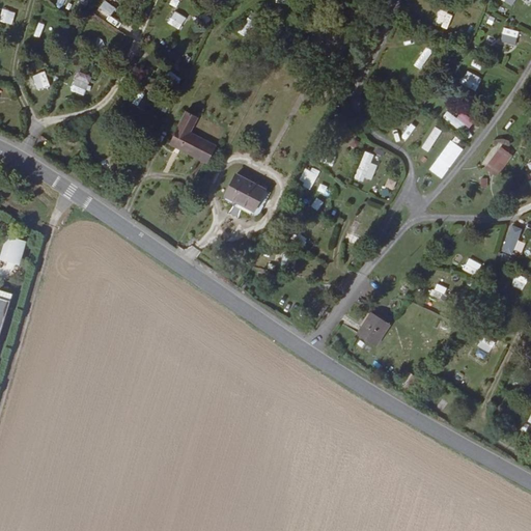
[(99,7),(95,11),(106,19),(109,15),(99,7)]
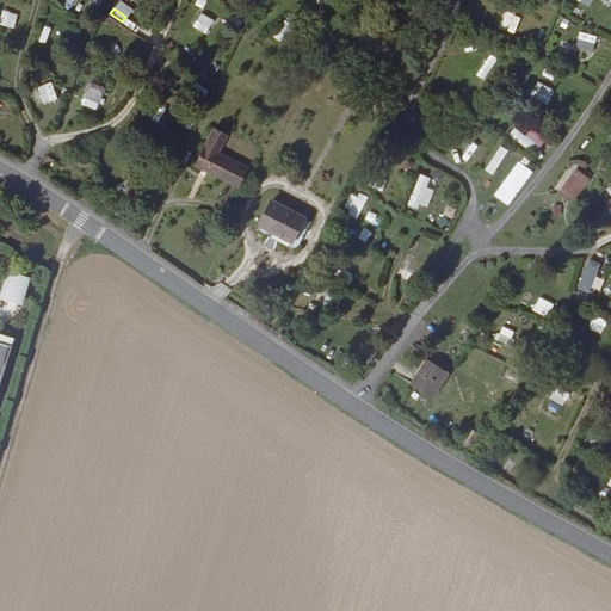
[(0,24),(14,29),(18,14),(2,11),(0,18),(0,24)]
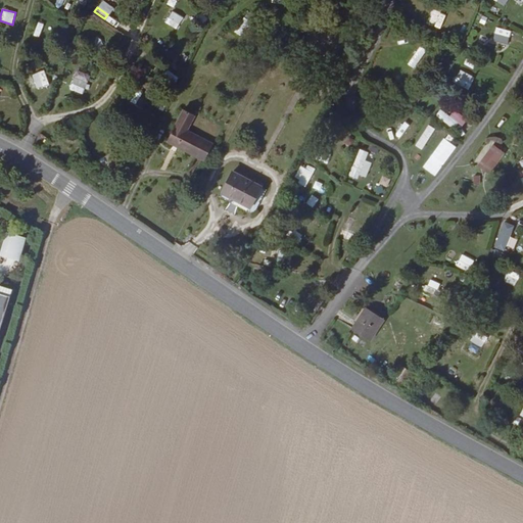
[(439,28),(445,15),(432,9),(426,21),(439,28)]
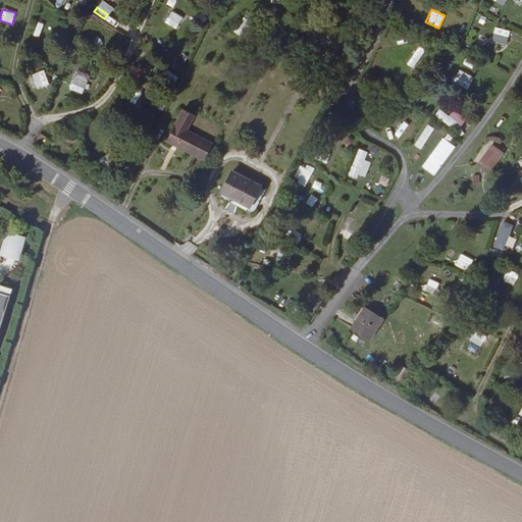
[(172,11),(165,22),(176,30),(185,18),(172,11)]
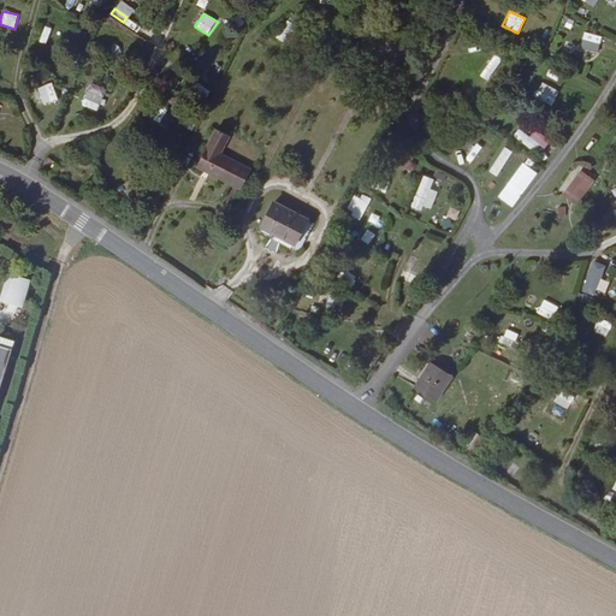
[(288,19),(277,36),(286,43),(297,27),(288,19)]
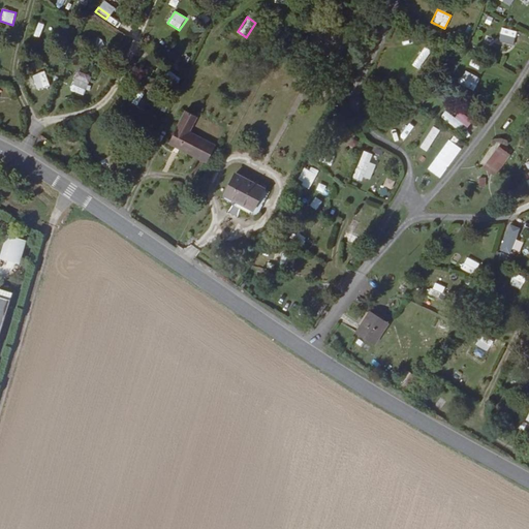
[(40,38),(44,24),(37,22),(34,36),(40,38)]
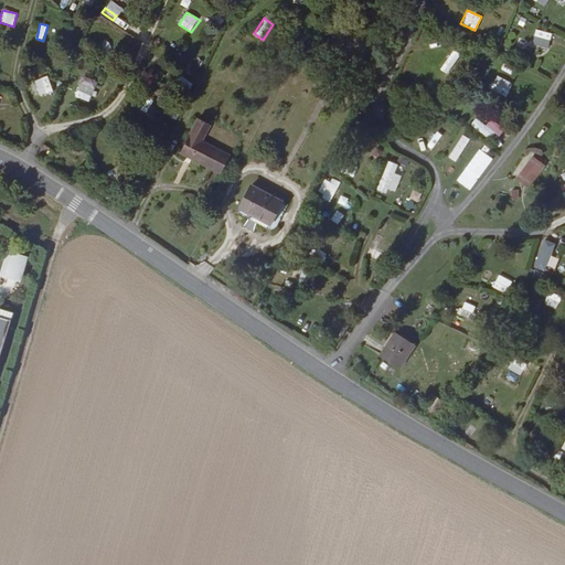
[(550,48),(553,33),(535,30),(533,44),(550,48)]
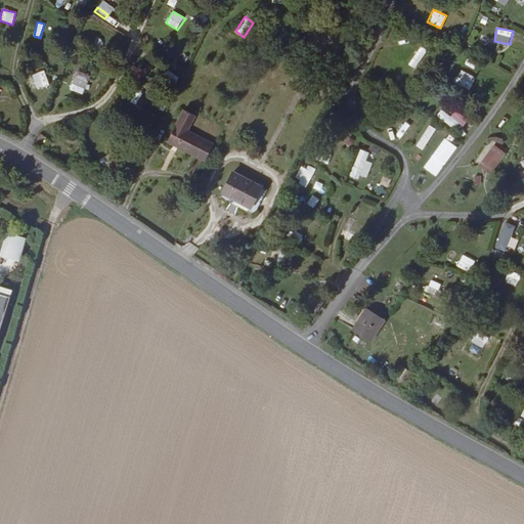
[(415,69),(429,51),(422,46),(408,63),(415,69)]
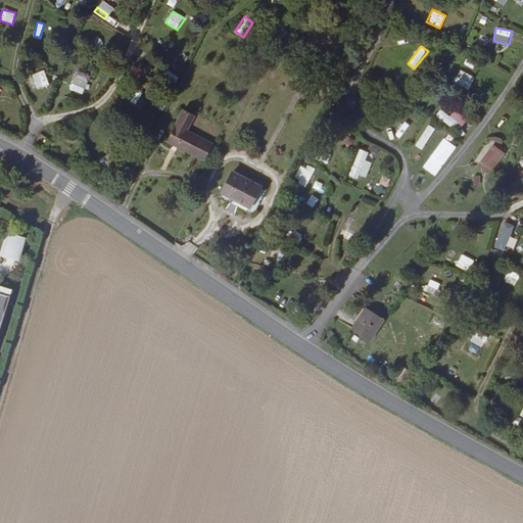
[(473,69),(477,61),(468,57),(464,65),(473,69)]
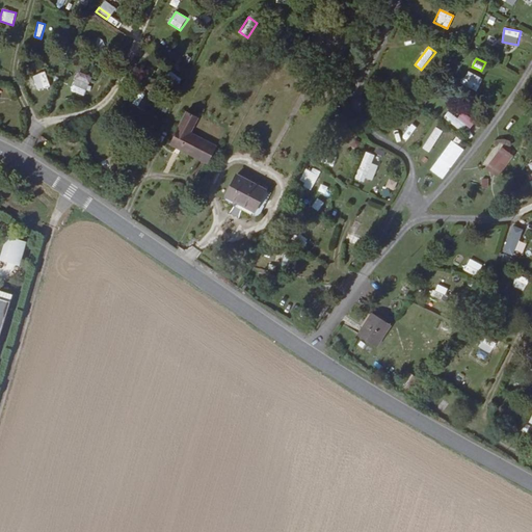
[(461,83),(476,92),(483,80),(469,71),(461,83)]
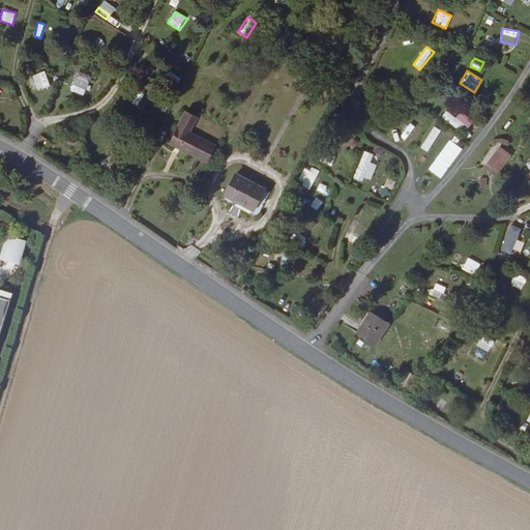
[(32,91),(45,86),(40,75),(28,80),(32,91)]
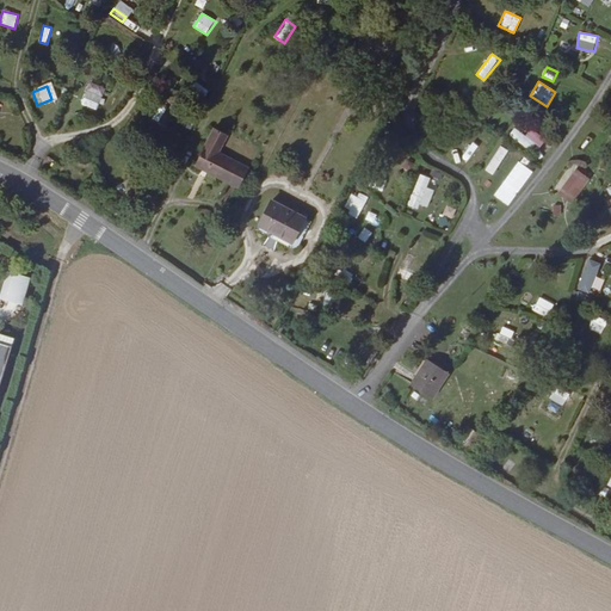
[(514,127),(508,135),(532,154),(544,139),(532,129),(526,136),(514,127)]
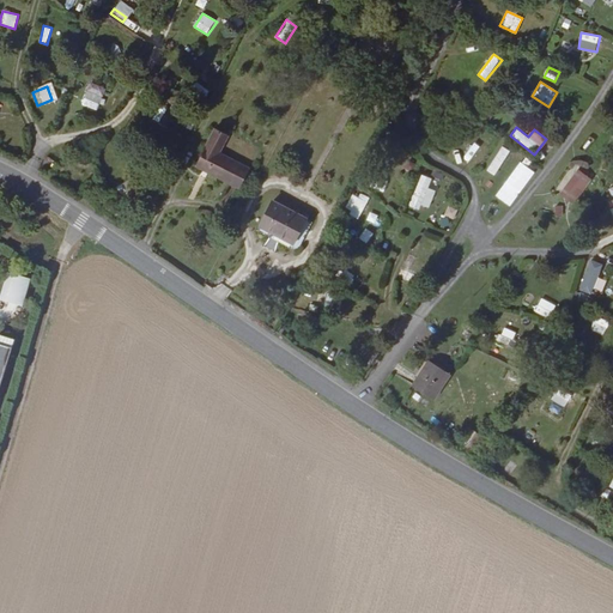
[(207,138),(192,173),(204,178),(201,182),(234,198),(243,178),(212,163),(222,145),(207,138)]
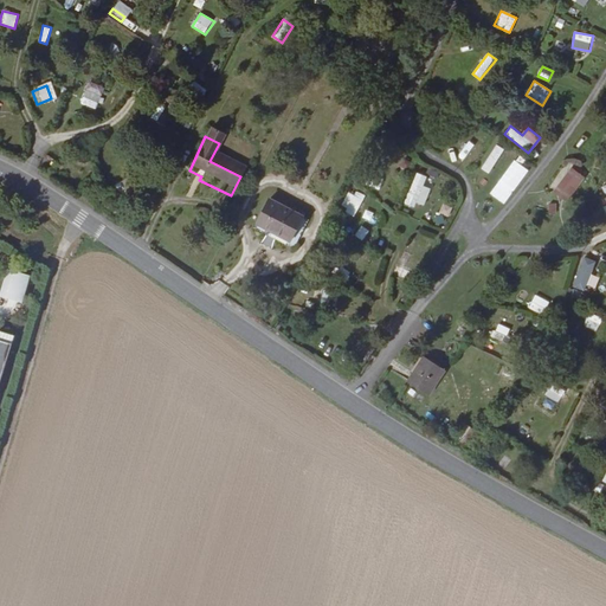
[(489,174),(504,149),(496,144),(481,169),(489,174)]
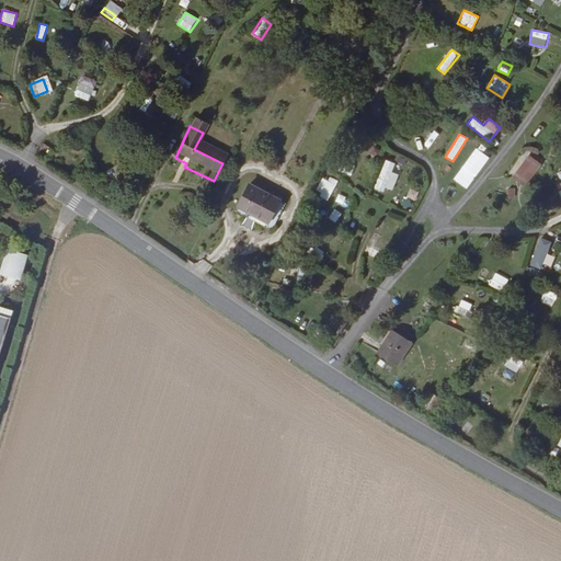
[(511,178),(525,187),(541,164),(528,155),(511,178)]
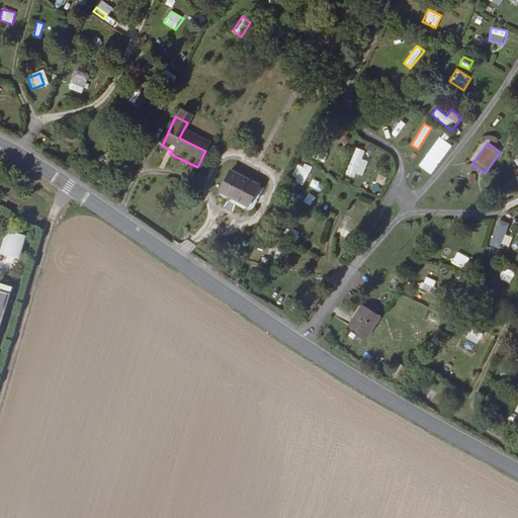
[(160,149),(170,154),(172,151),(162,146),(160,149)]
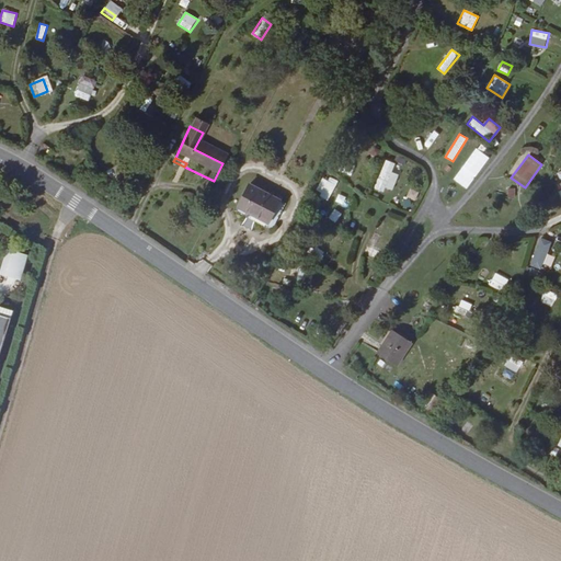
[(384,160),(376,189),(393,193),(399,174),(393,172),(396,163),(384,160)]
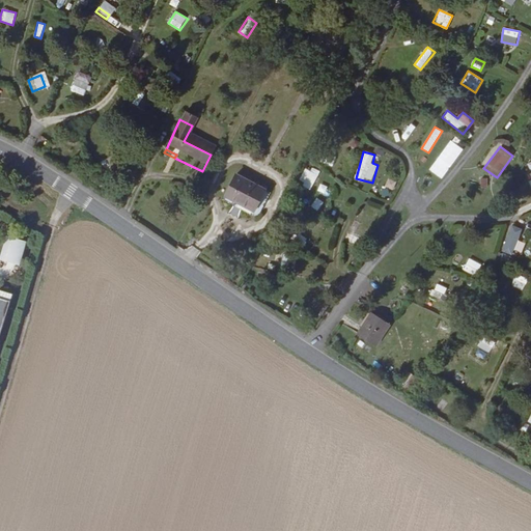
[(310,190),(319,173),(306,166),(298,183),(310,190)]
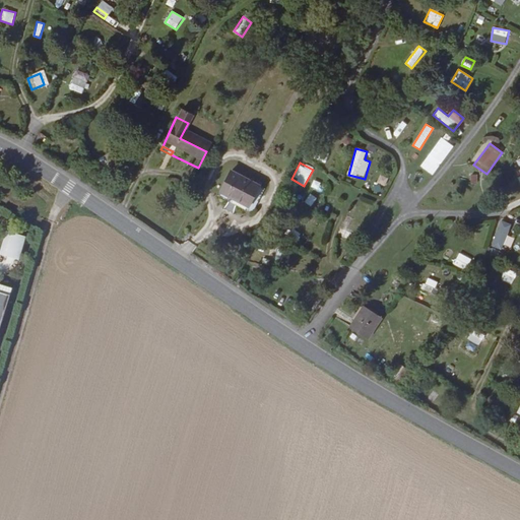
[(224,177),(214,198),(224,203),(225,202),(244,210),(253,191),(224,177)]
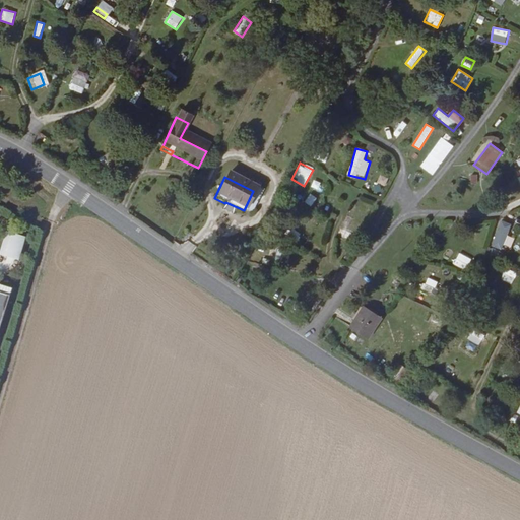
[(309,193),(305,202),(311,206),(316,197),(309,193)]
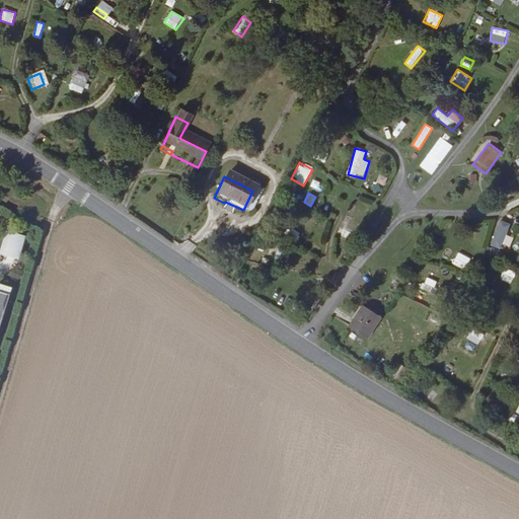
[(503,250),(510,223),(498,220),(492,247),(503,250)]
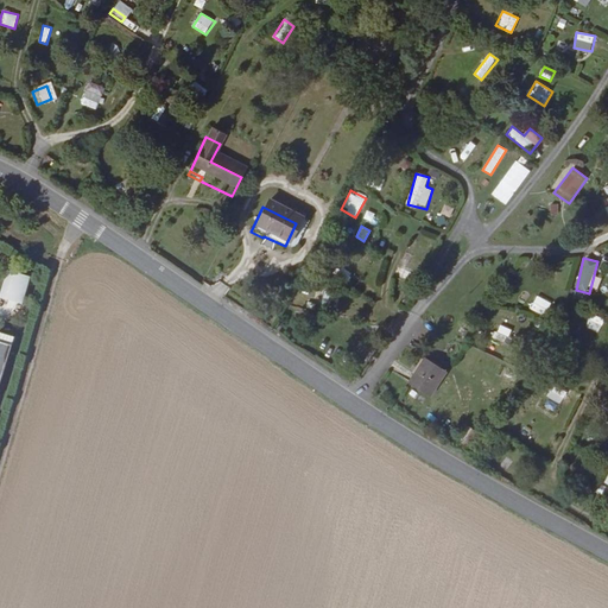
[(0,317),(20,321),(26,276),(5,272),(0,308),(0,306),(0,317)]
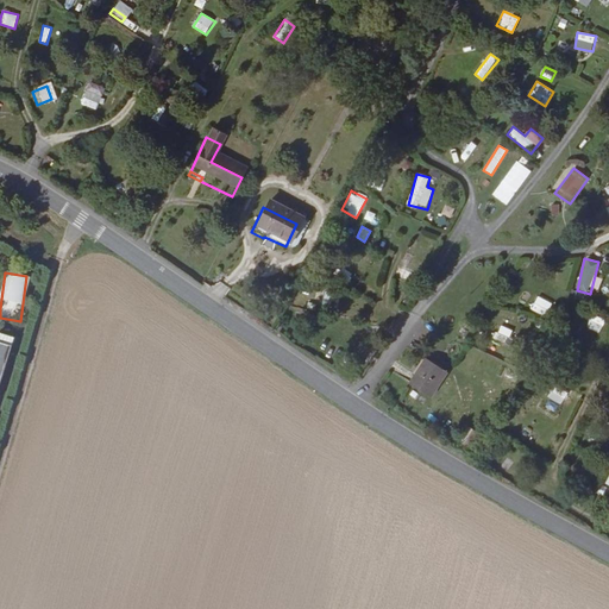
[(220,297),(226,287),(217,282),(211,293),(220,297)]
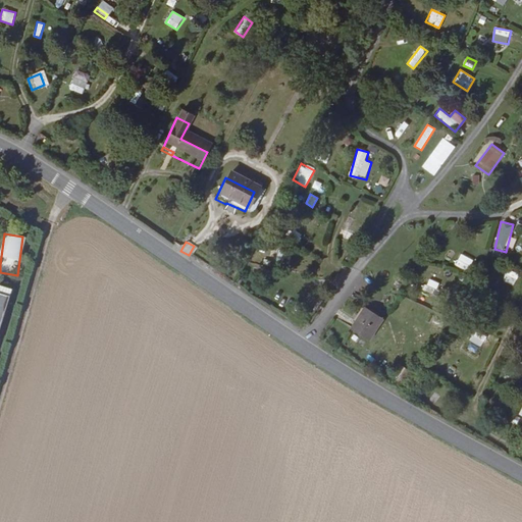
[(286,265),(292,256),(280,251),(276,259),(286,265)]
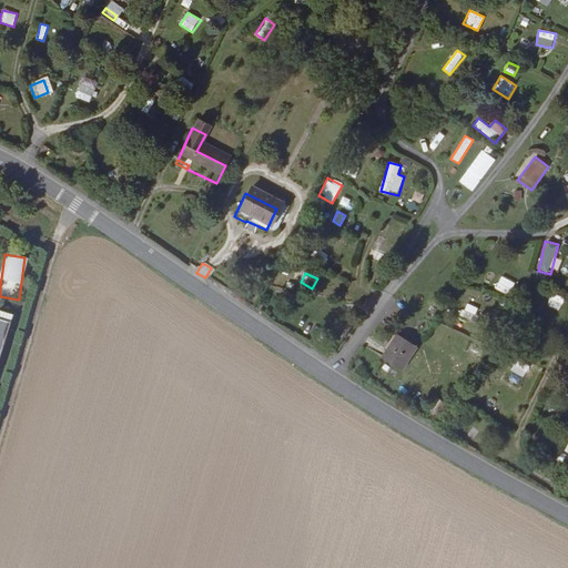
[(501,276),(495,288),(508,295),(515,282),(501,276)]
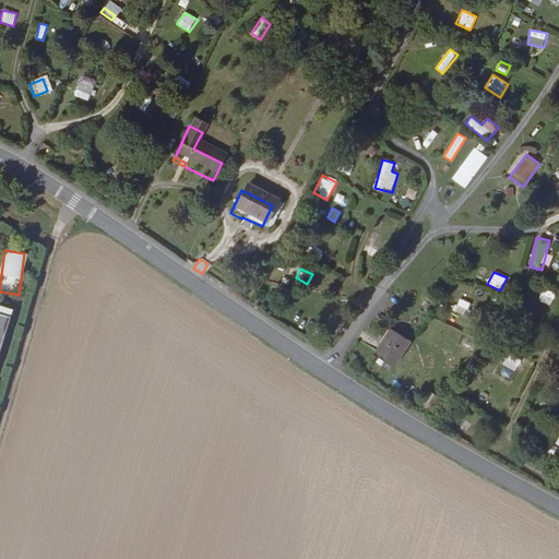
[(538,301),(551,306),(556,294),(543,288),(538,301)]
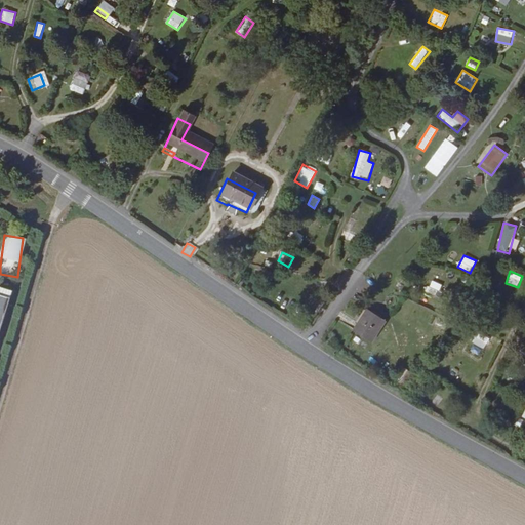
[(426,291),(436,296),(442,285),(432,280),(426,291)]
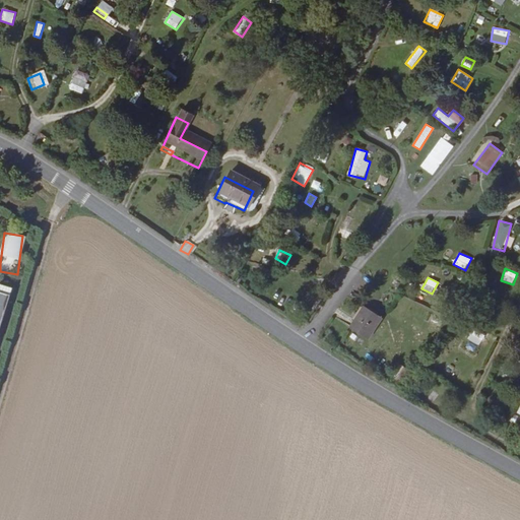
[(358,310),(338,302),(329,324),(347,332),(358,310)]
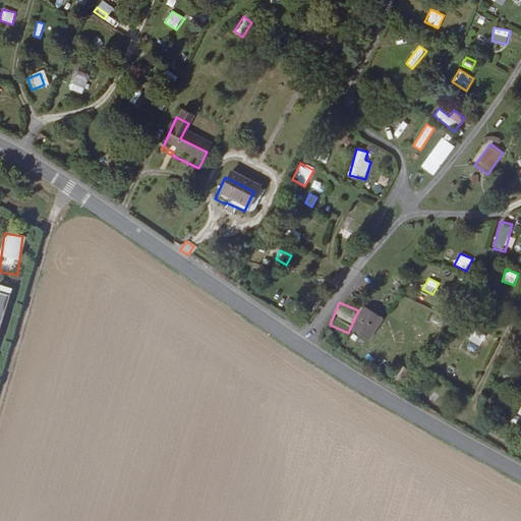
[(361,306),(349,331),(371,342),(383,316),(361,306)]
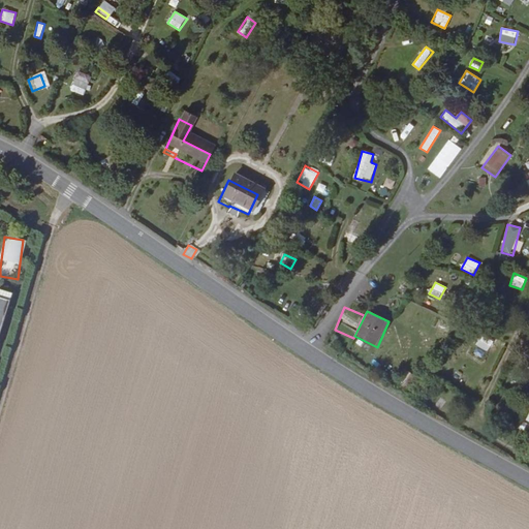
[(408,392),(418,380),(408,370),(398,381),(408,392)]
